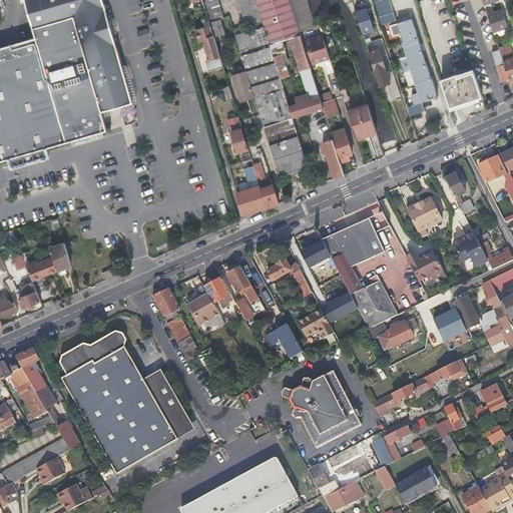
[(21,0),(32,35),(0,43),(0,160),(104,130),(97,108),(130,99),(100,0),(21,0)]
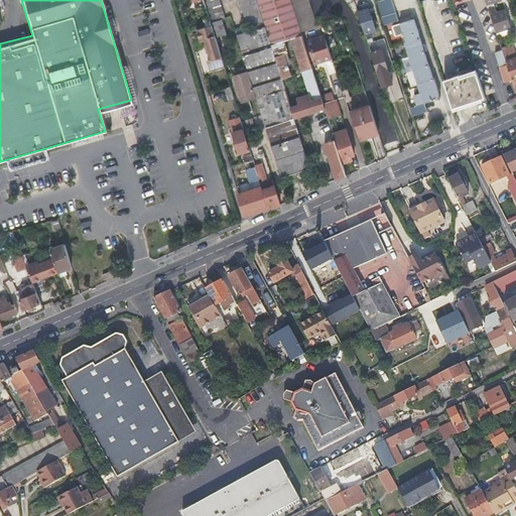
[(205,0),(211,21),(224,17),(219,0),(205,0)]
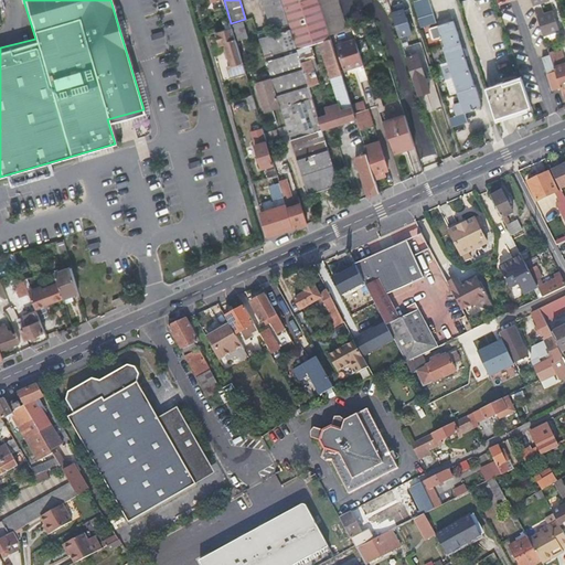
[(262,0),(270,28),(289,22),(281,0),(262,0)]
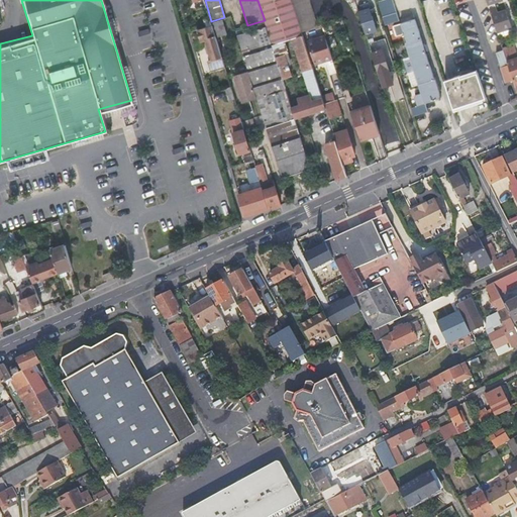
[(257,0),(265,20),(266,25),(271,42),(285,87),(293,84),(289,70),(284,55),(287,53),(284,41),(292,39),(309,93),(312,101),(322,98),(322,97),(307,49),(302,31),(292,0),(257,0)]
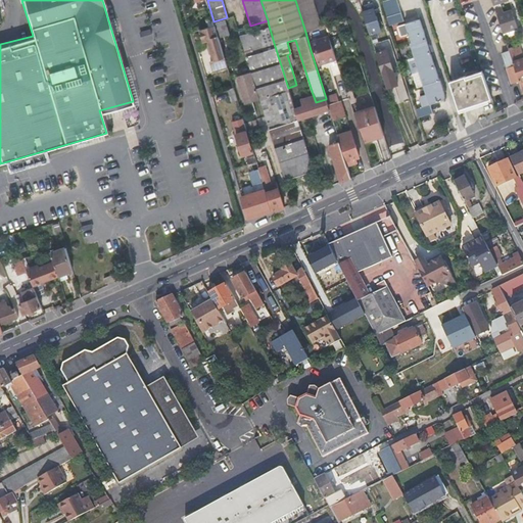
[(311,0),(295,0),(305,32),(320,27),(311,0)]
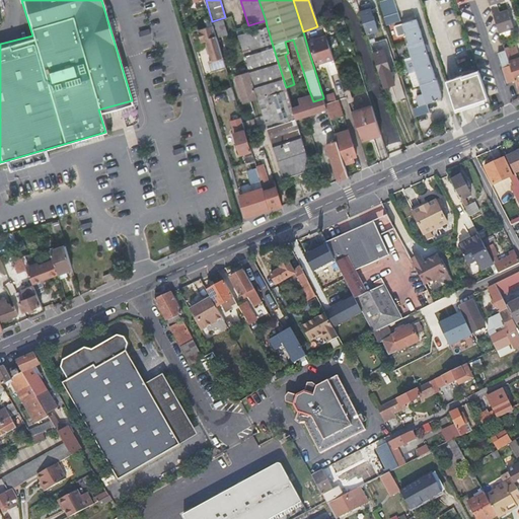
[(399,20),(393,0),(381,0),(380,0),(387,23),(399,20)]
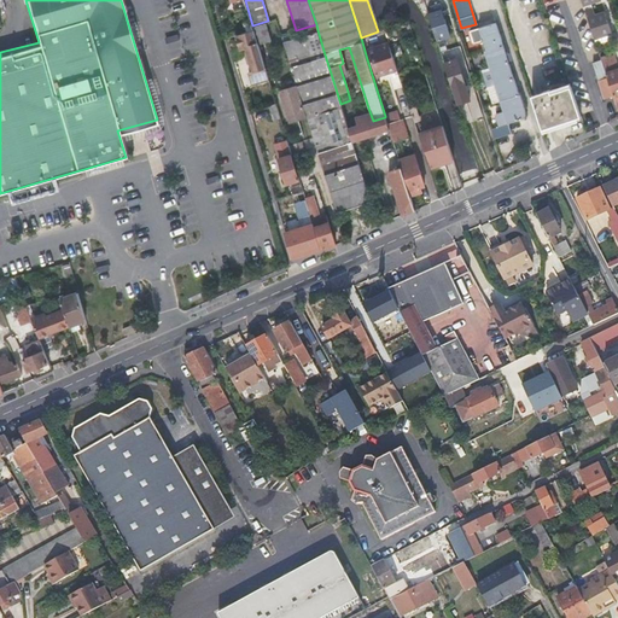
[(595,0),(578,0),(586,19),(593,16),(588,3),(595,0)]
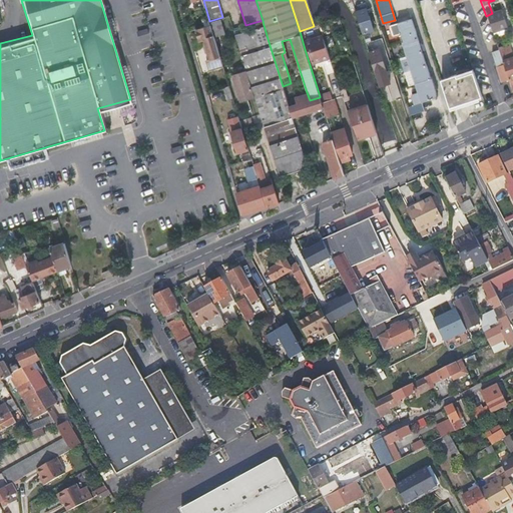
[(356,10),(363,32),(374,29),(366,5),(355,8),(356,10)]
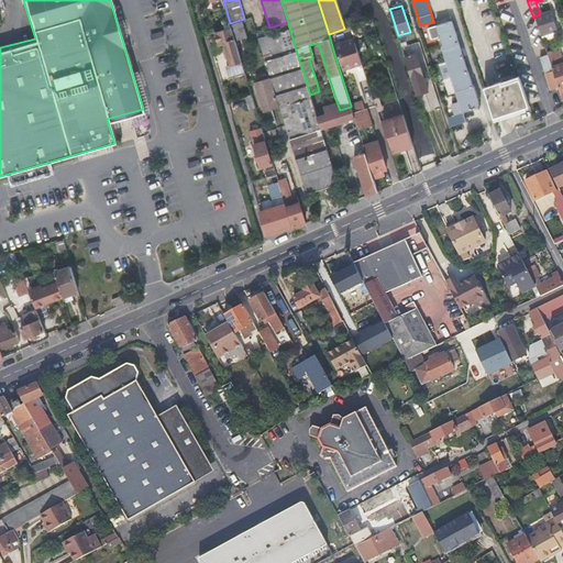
[(539,35),(555,31),(549,12),(540,14),(533,18),(539,35)]
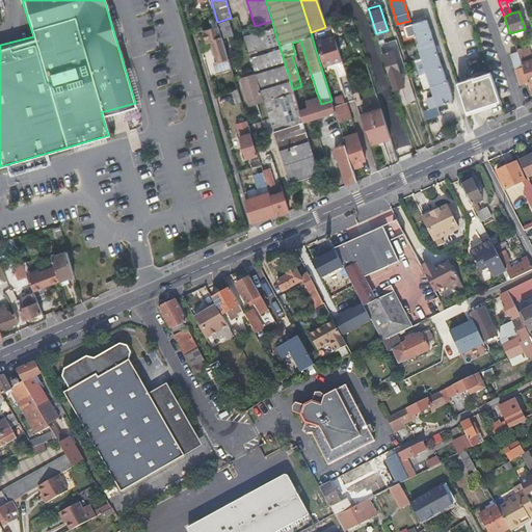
[(223,37),(234,34),(230,19),(219,22),(223,37)]
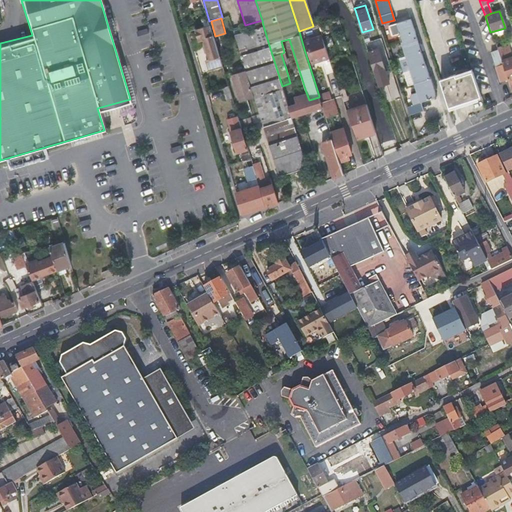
[(401,42),(405,56),(409,68),(402,70),(407,83),(413,81),(416,91),(409,93),(413,103),(408,105),(411,114),(424,110),(422,101),(436,96),(431,77),(429,78),(410,18),(389,25),(392,34),(400,32),(403,41),(401,42)]
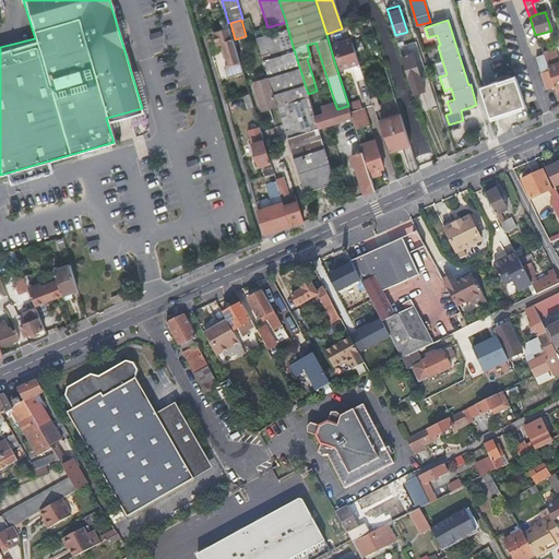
[(229,26),(213,32),(217,44),(223,42),(229,63),(225,64),(228,75),(244,70),(242,68),(232,32),(229,26)]
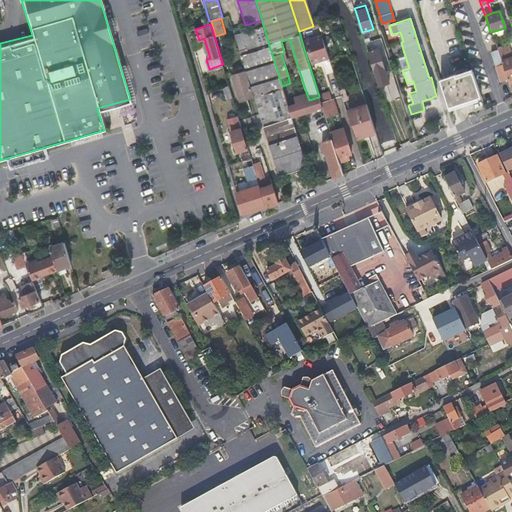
[(278,171),(306,162),(292,118),(288,106),(282,86),(268,42),(263,25),(234,34),(246,71),(254,95),(255,97),(258,108),(260,114),(278,171)]
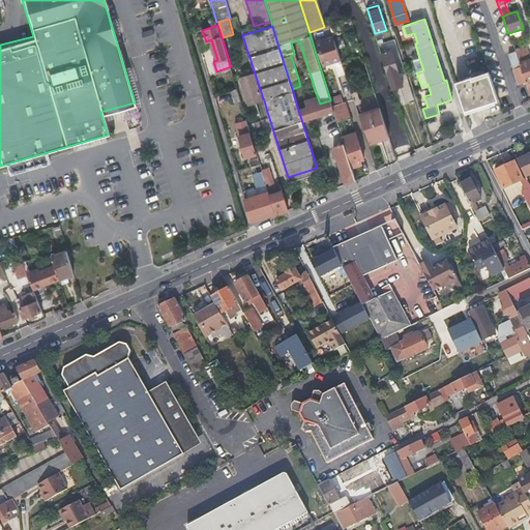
[(339,77),(347,75),(334,37),(316,42),(323,65),(334,62),(339,77)]
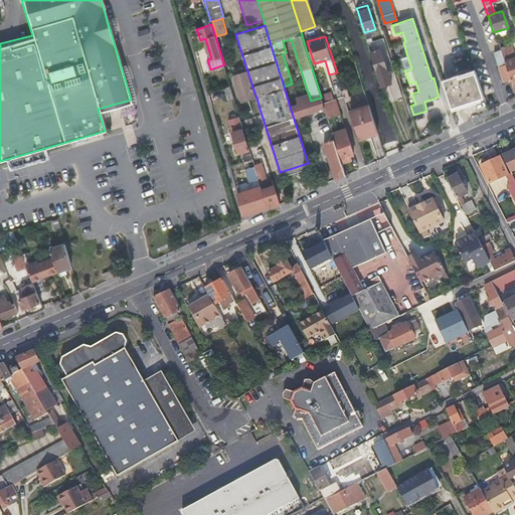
[(501,47),(514,91),(514,56),(511,44),(501,47)]
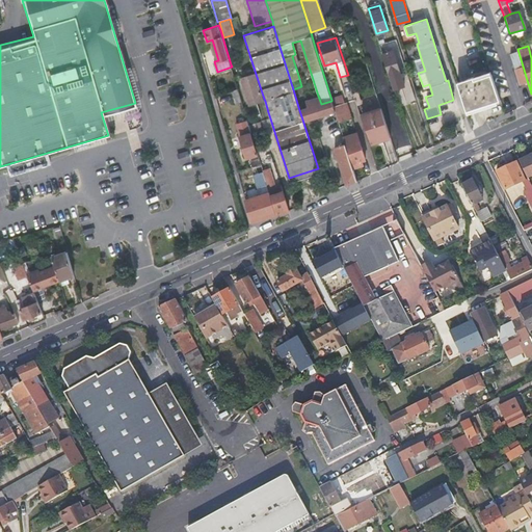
[(393,51),(382,54),(392,82),(394,88),(404,85),(393,51)]
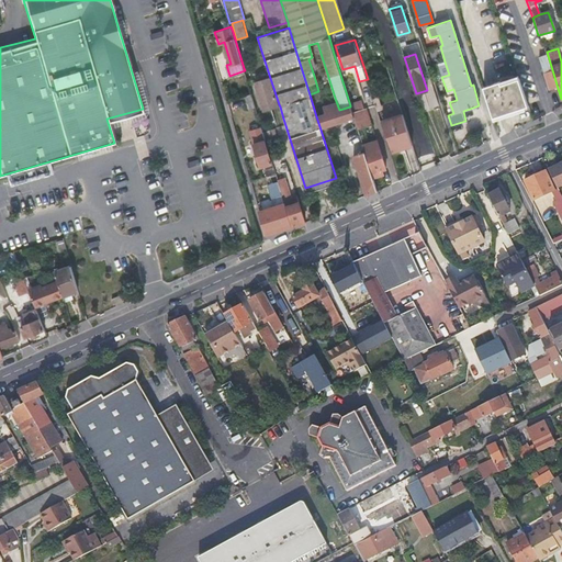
[(449,75),(445,62),(438,64),(441,77),(449,75)]
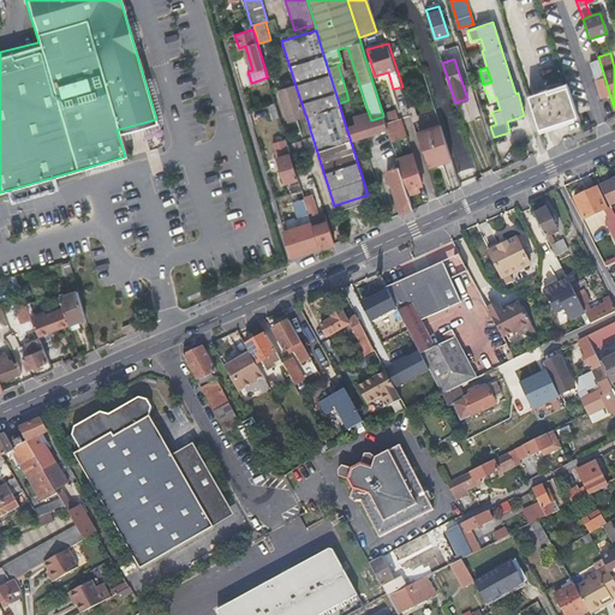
[(280,90),(288,119),(305,114),(296,85),(280,90)]
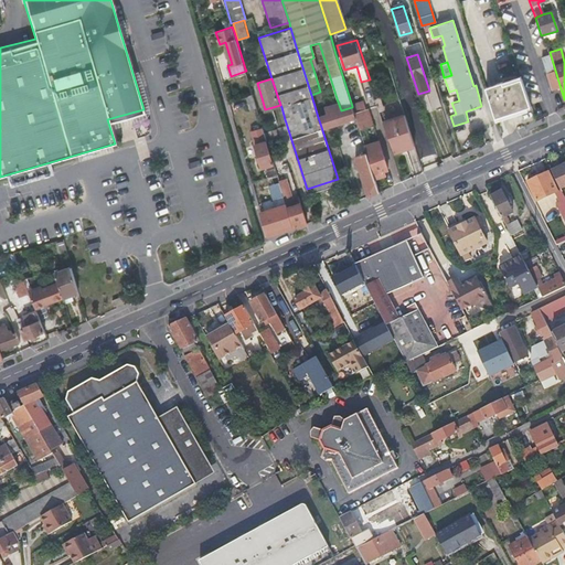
[(493,115),(497,124),(531,113),(522,84),(504,89),(503,86),(487,92),(493,115)]
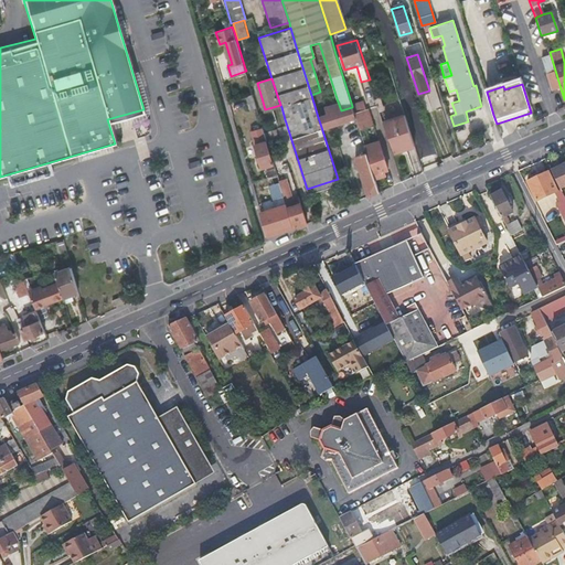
[(253,93),(245,95),(249,109),(256,107),(253,93)]
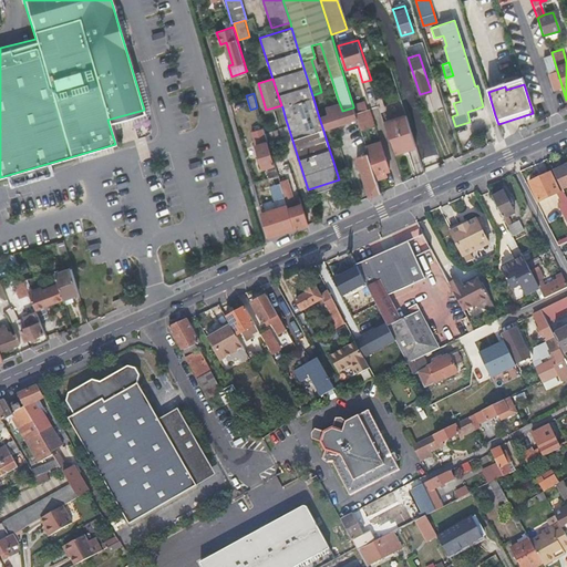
[(326,106),(329,114),(342,111),(339,102),(326,106)]
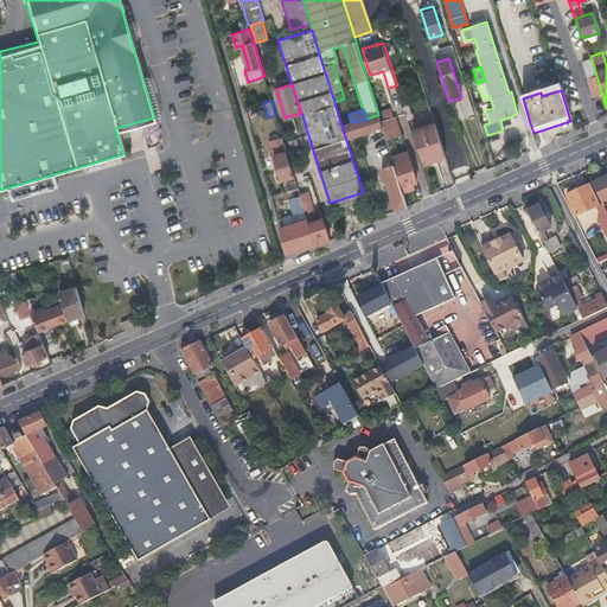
[(391,109),(378,114),(378,115),(381,121),(394,116),(391,109)]
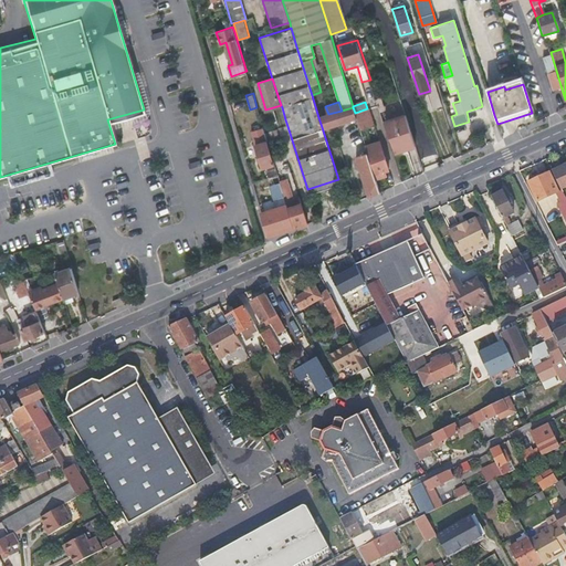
[(328,114),(332,127),(334,127),(357,119),(355,113),(353,107),(342,111),(328,114)]
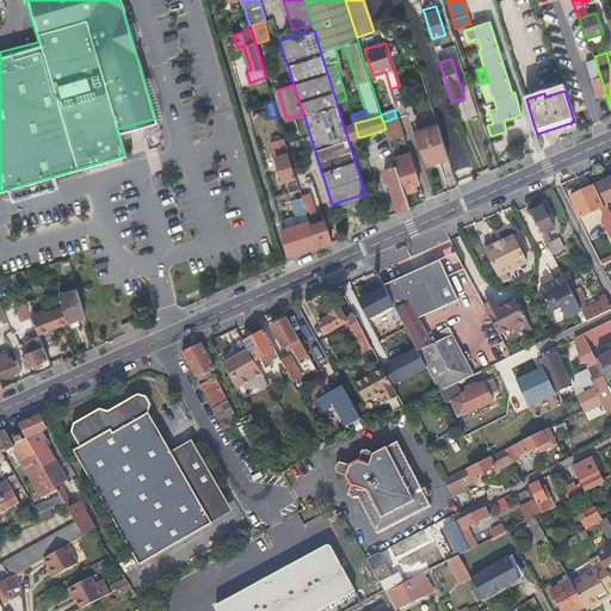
[(406,135),(400,116),(396,117),(383,122),(386,129),(389,140),(406,135)]
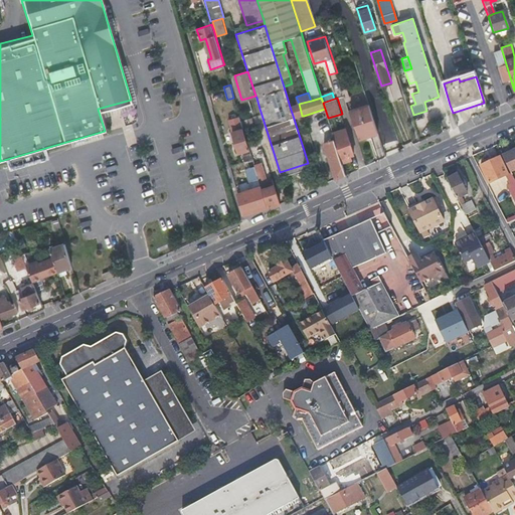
[(294,119),(302,116),(299,104),(290,107),(294,119)]
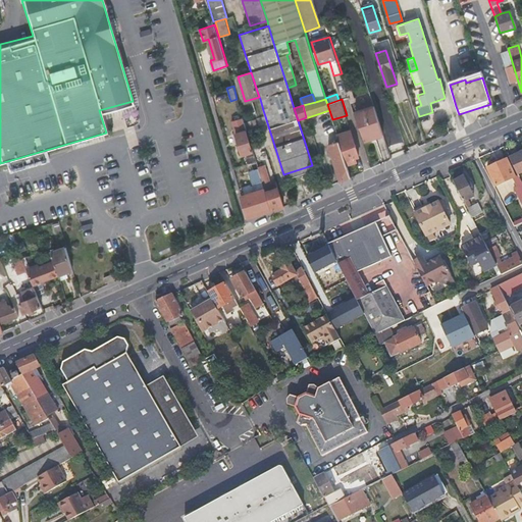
[(371,125),(370,119),(362,122),(364,127),(358,129),(363,143),(381,137),(377,123),(371,125)]
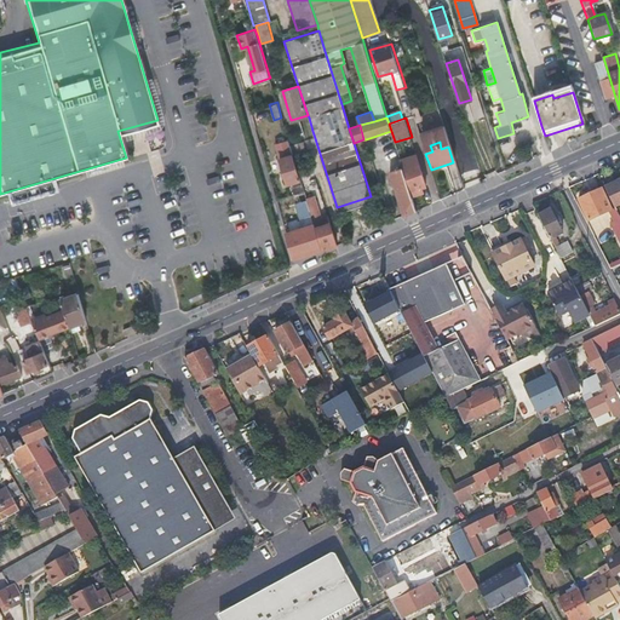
[(286,184),(300,179),(290,145),(279,149),(280,158),(279,159),(286,184)]
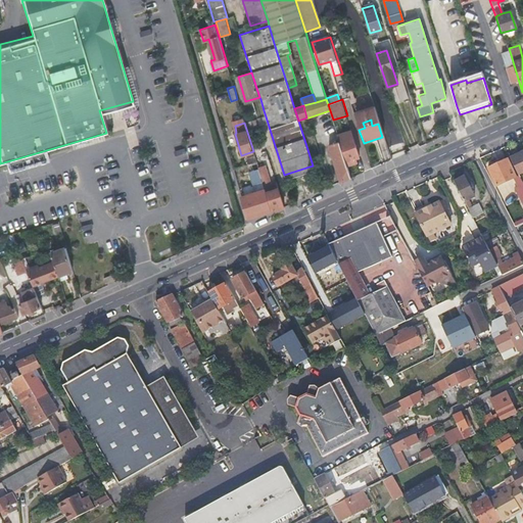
[(335,138),(337,144),(345,168),(355,164),(354,160),(358,159),(349,133),(335,138)]
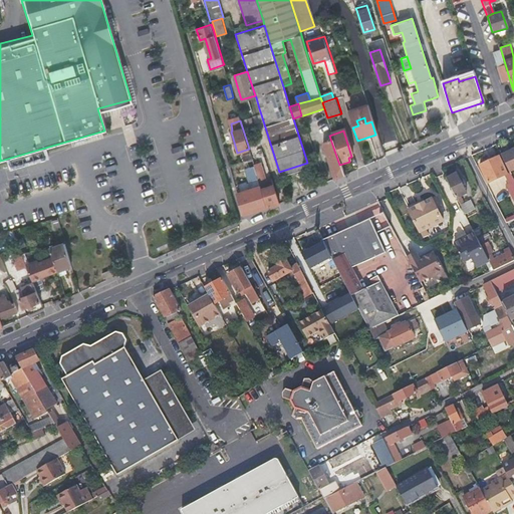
[(321,146),(332,182),(343,177),(339,165),(331,142),(321,146)]
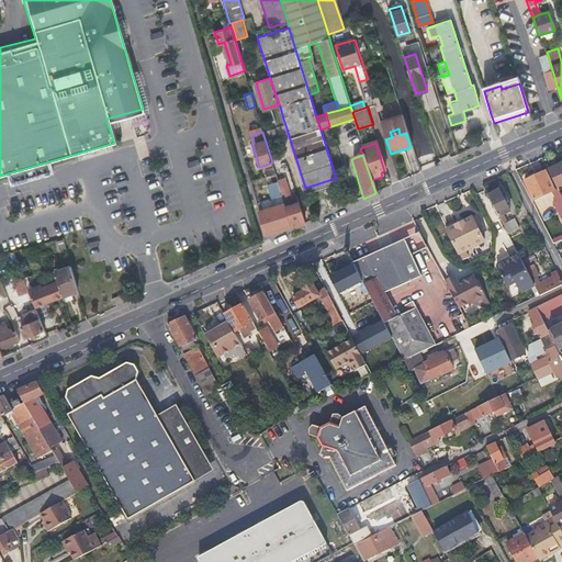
[(411,171),(417,169),(414,156),(406,158),(411,171)]
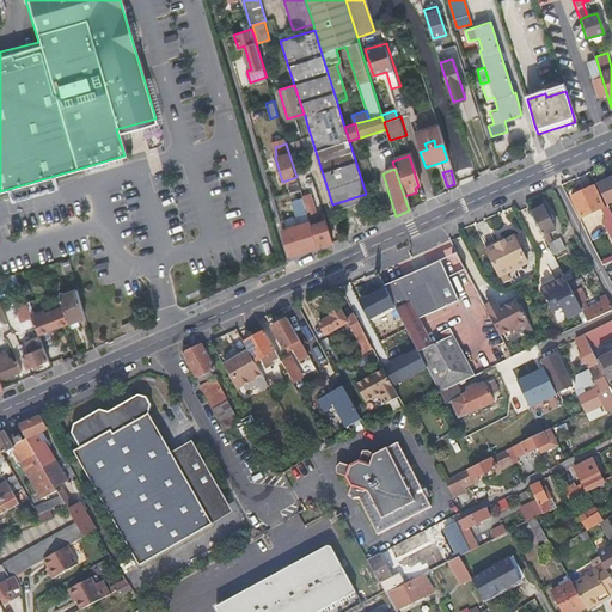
[(611,179),(601,185),(599,187),(609,206),(611,203),(611,179)]
